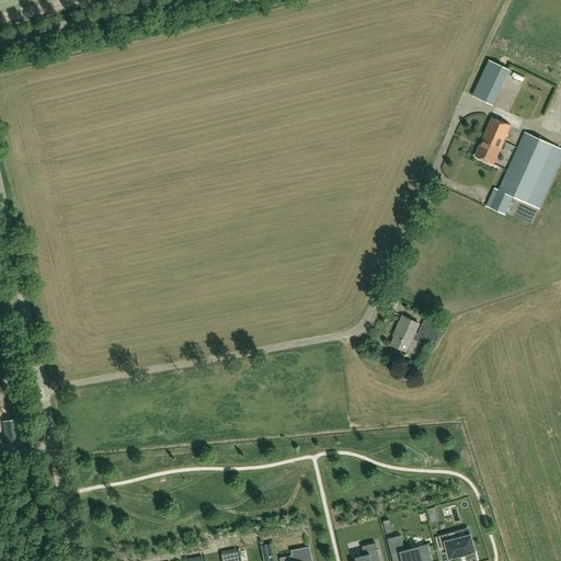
[(489,57),(476,94),(497,103),(511,65),(489,57)]
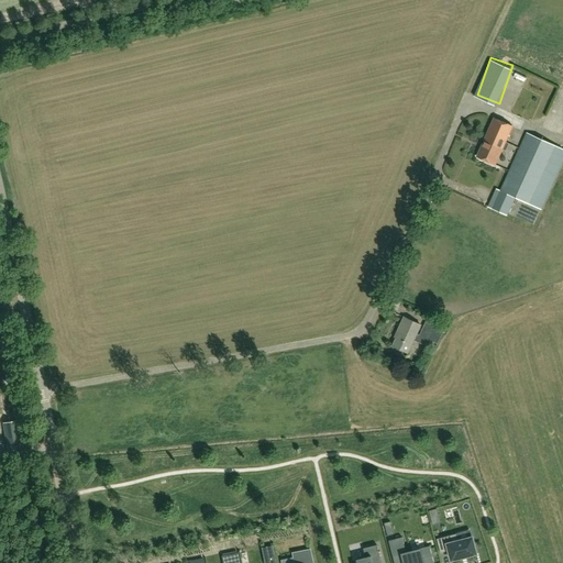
[(495,165),(512,127),(494,118),(476,156),(495,165)]
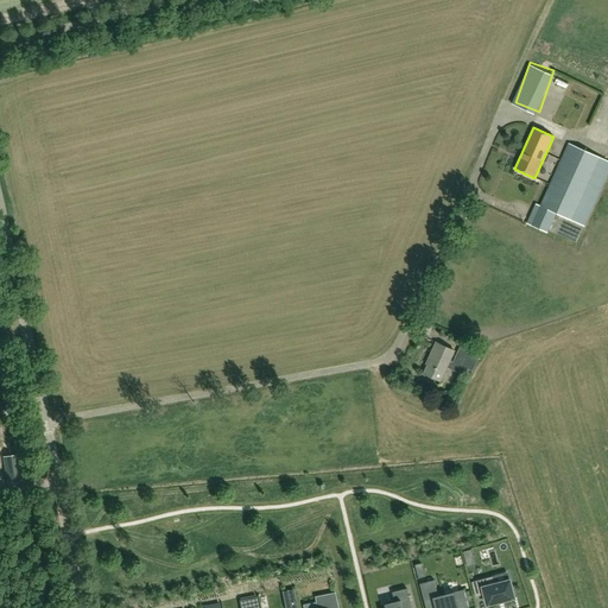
[(607,172),(607,160),(569,143),(540,206),(536,203),(527,223),(548,233),(556,213),(584,226),(607,172)]
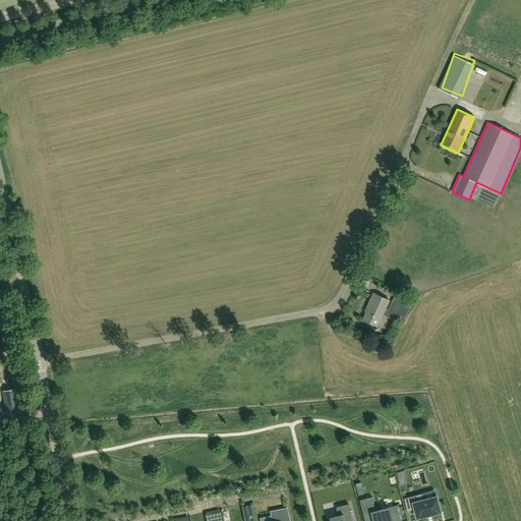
[(378,327),(386,308),(389,300),(373,293),(367,308),(369,308),(363,321),(378,327)]
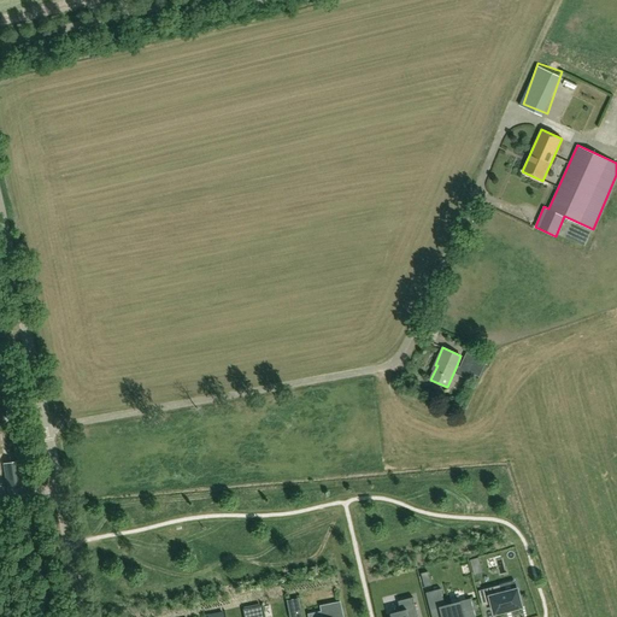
[(3,464),(7,493),(22,491),(17,462),(3,464)]
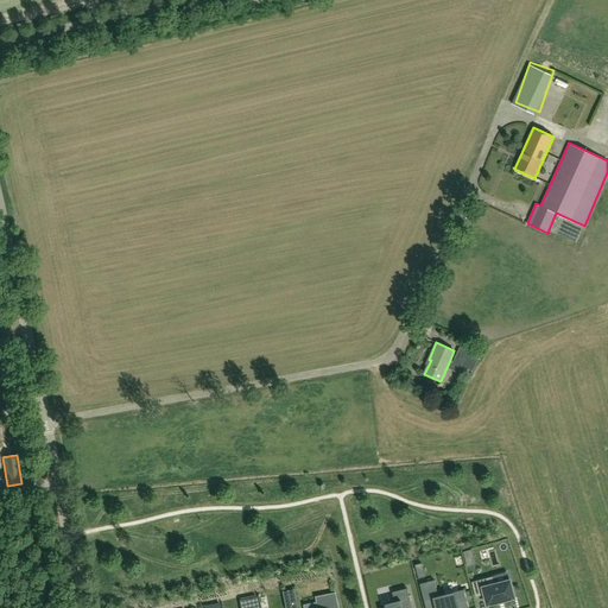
[(463,607),(461,595),(470,593),(464,572),(455,575),(458,591),(429,599),(430,607),(463,607)]
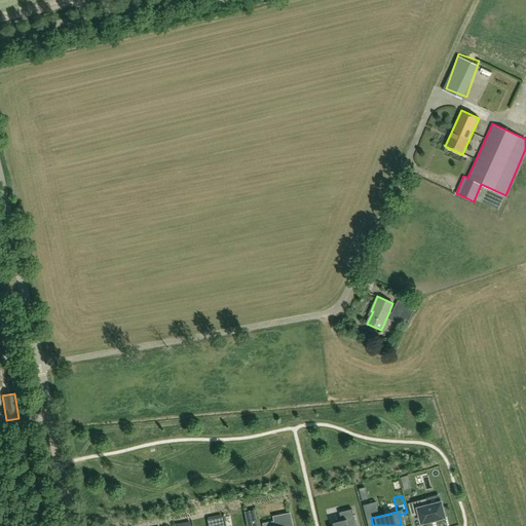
[(445,518),(441,502),(427,505),(426,499),(408,503),(412,517),(419,515),(422,523),(430,521),(430,522),(437,520),(445,518)]
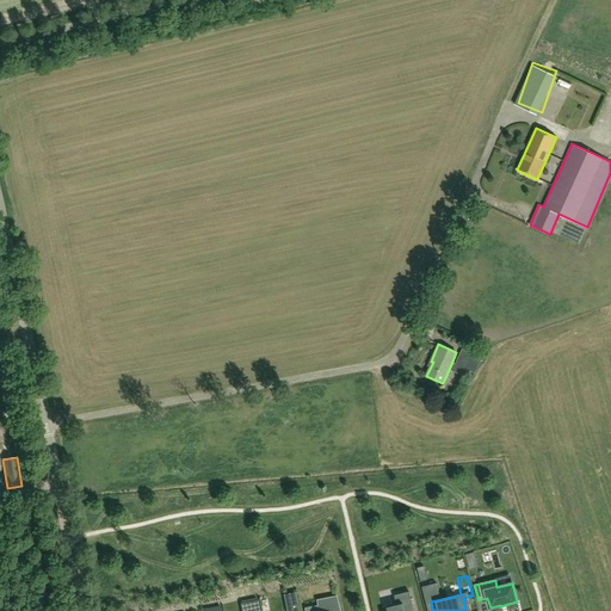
[(414,610),(411,598),(407,599),(406,592),(395,596),(397,605),(387,608),(388,610),(414,610)]
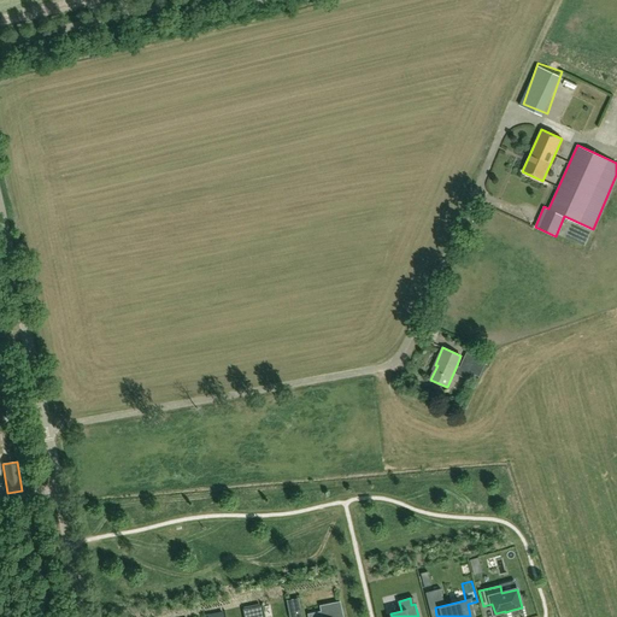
[(321,607),(322,616),(341,616),(340,604),(321,607)]
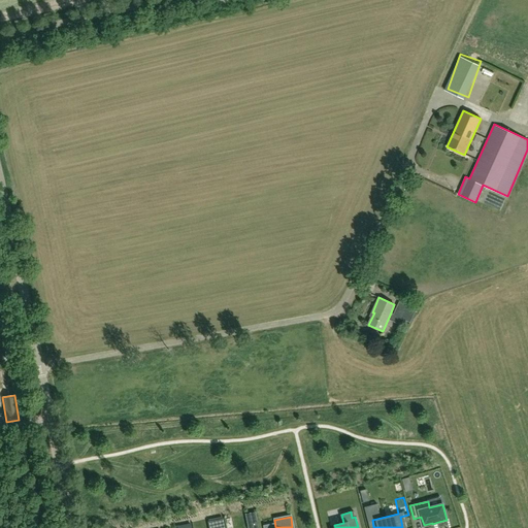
[(211,518),(210,527),(226,527),(226,518),(211,518)]
